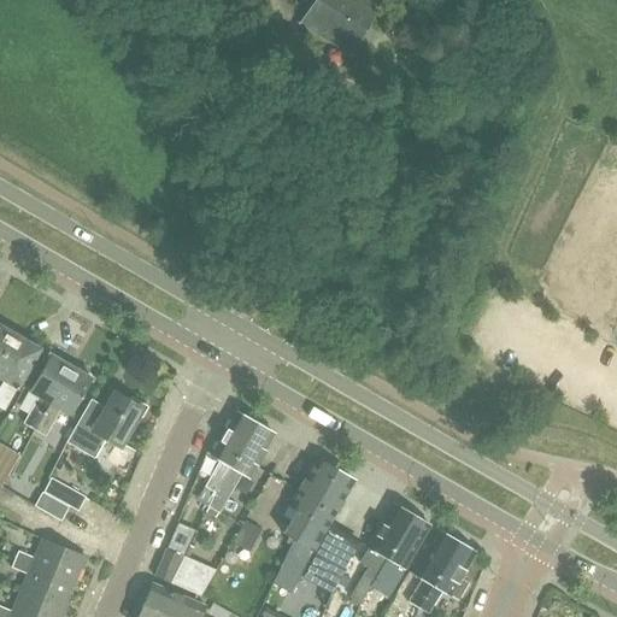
[(313,0),(300,24),(318,35),(348,54),(378,7),(366,0),(313,0)]
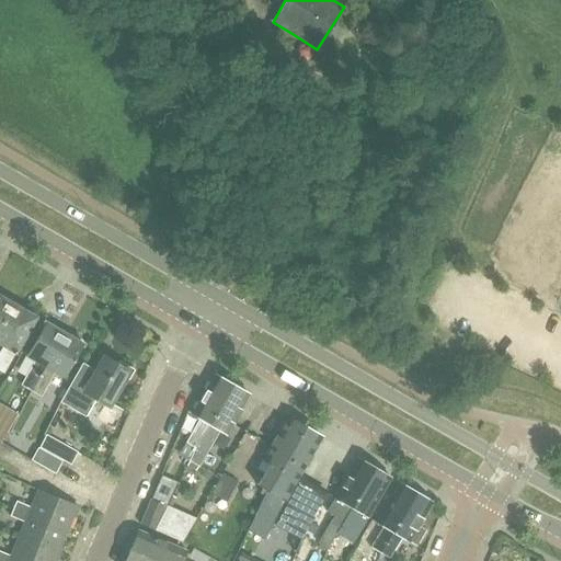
[(0,325),(14,301),(1,295),(0,297),(0,325)]
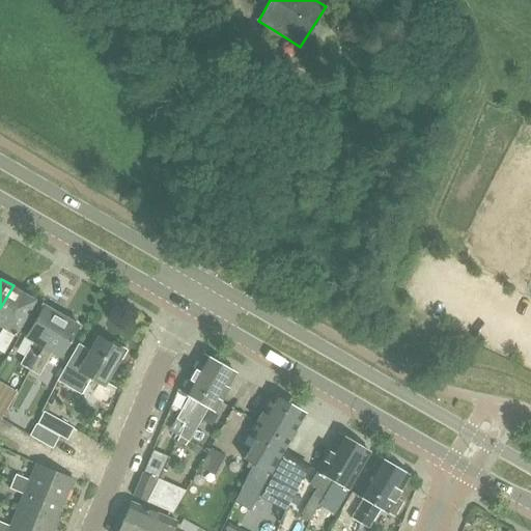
[(26,292),(14,285),(0,308),(0,323),(4,326),(0,333),(0,350),(3,352),(32,301),(24,296),(26,292)]
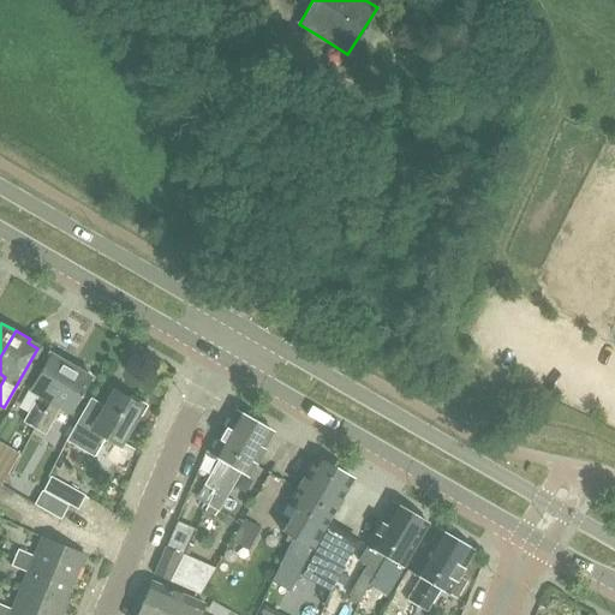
[(25,423),(34,428),(70,366),(64,363),(65,359),(54,353),(52,356),(49,354),(29,388),(41,395),(25,423)]
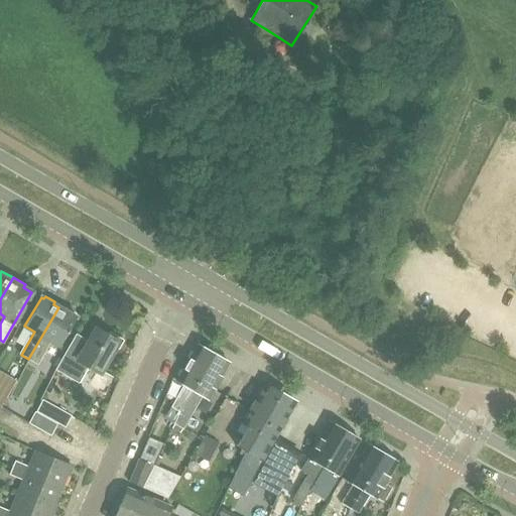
[(65,311),(58,307),(28,359),(37,364),(50,342),(58,346),(76,317),(73,316),(75,313),(67,308),(65,311)]
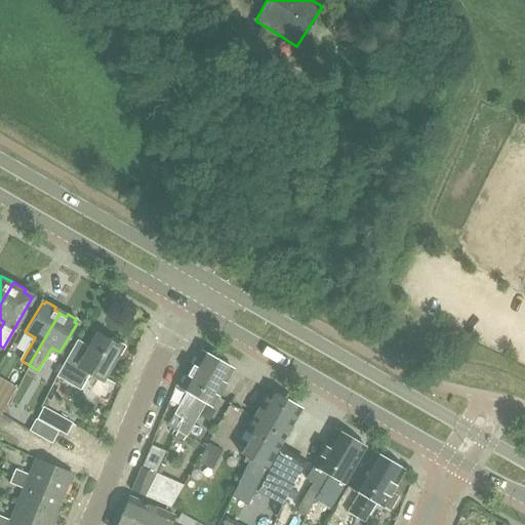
[(97,335),(85,356),(83,359),(70,352),(55,377),(77,390),(87,372),(101,379),(119,348),(97,335)]
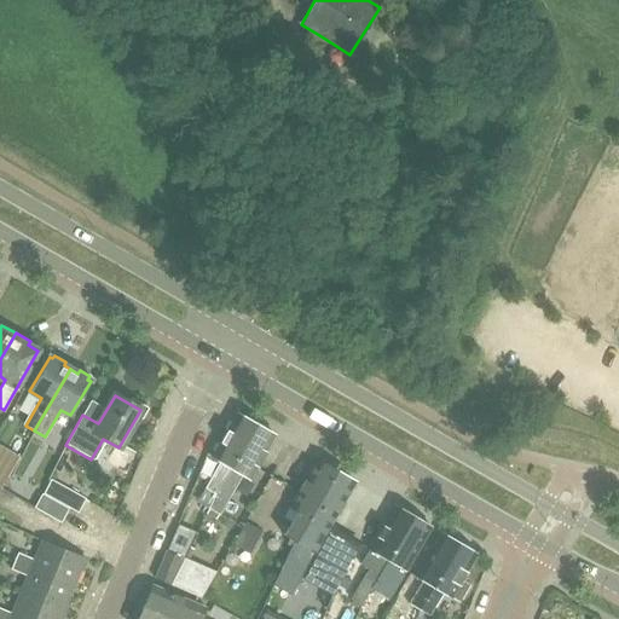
[(204,487),(214,492),(255,423),(236,412),(210,456),(220,462),(204,487)]
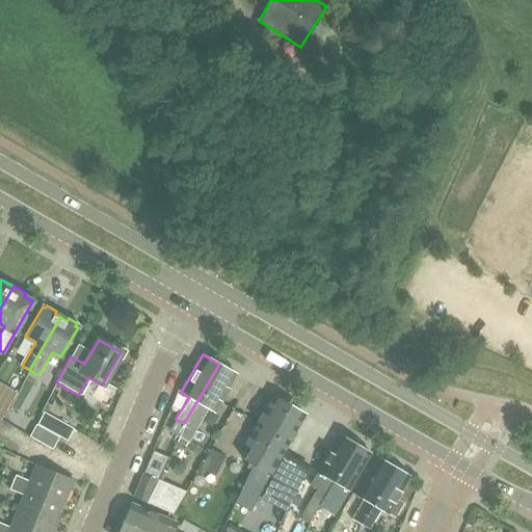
[(213,410),(235,374),(219,364),(184,423),(177,435),(186,441),(207,406),(213,410)]
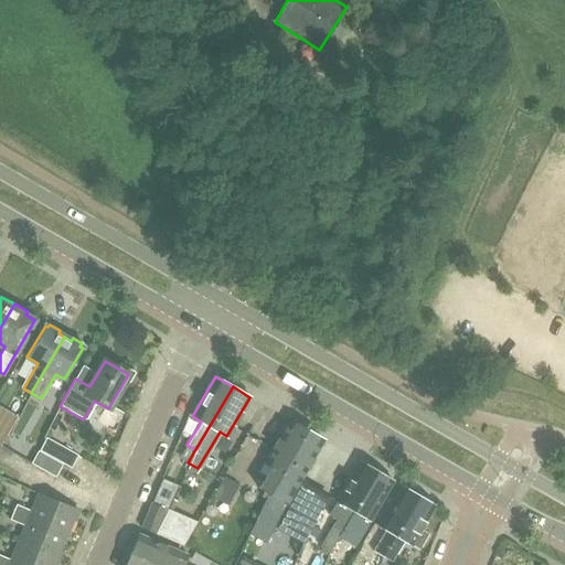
[(259,496),(265,499),(305,429),(288,419),(265,461),(258,472),(265,476),(258,488),(263,490),(259,496)]
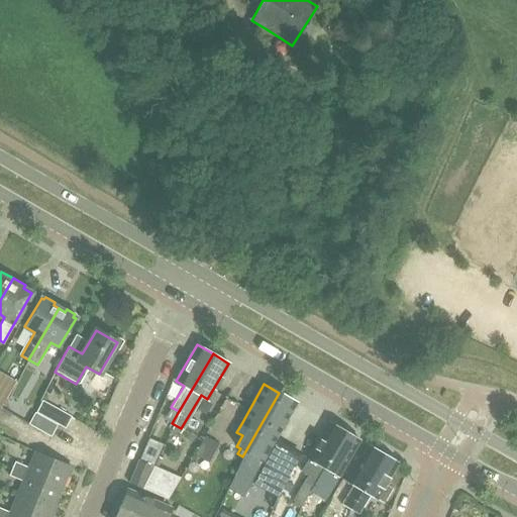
[(279,393),(242,456),(232,477),(247,484),(260,459),(264,460),(275,441),(273,441),(286,419),(295,402),(279,393)]
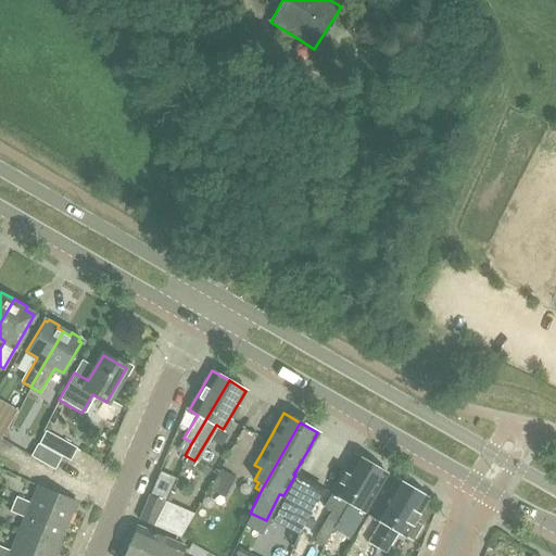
[(70,459),(76,447),(45,430),(38,443),(70,459)]
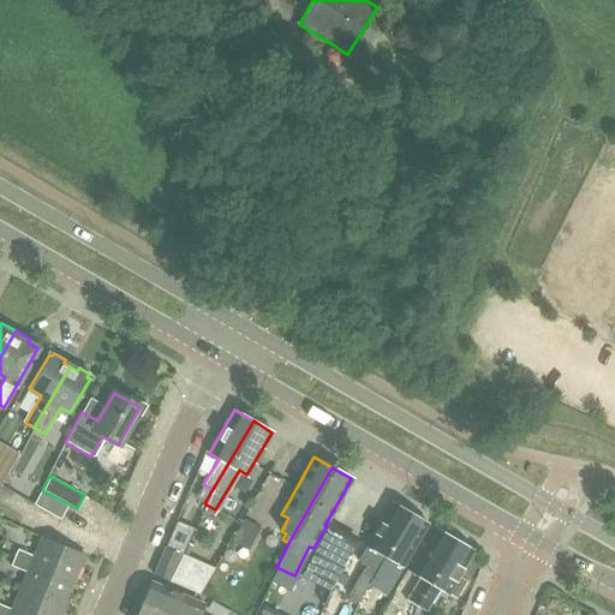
[(41,493),(35,505),(60,519),(66,506),(41,493)]
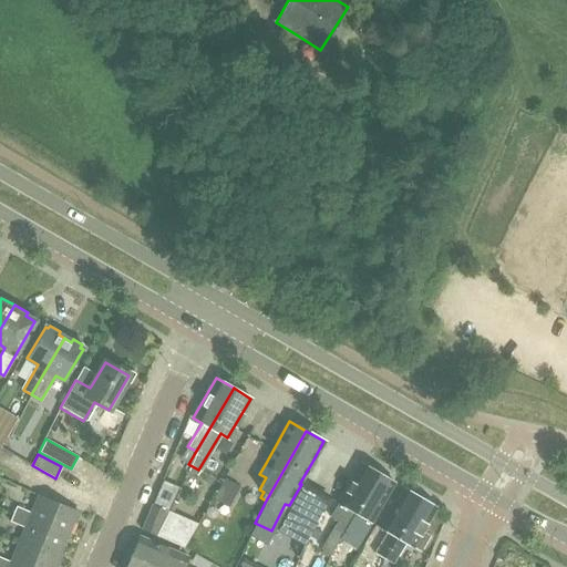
[(329,554),(331,550),(341,533),(377,472),(360,463),(347,486),(337,502),(328,516),(337,522),(333,527),(321,549),(329,554)]
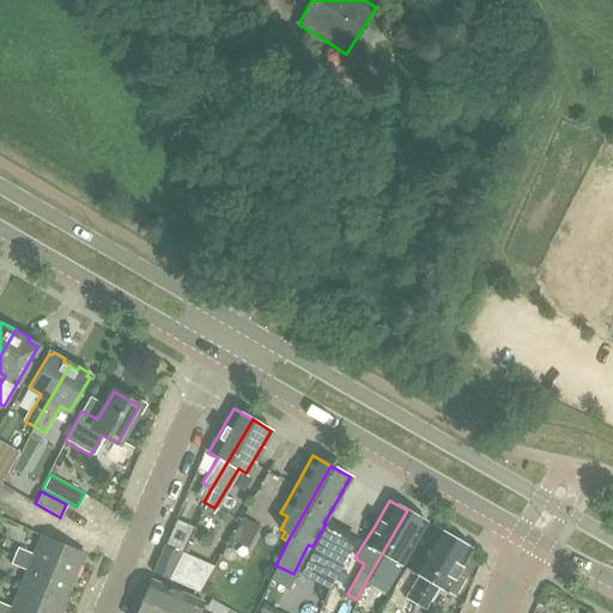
[(369,576),(378,582),(392,559),(400,564),(412,544),(425,521),(407,510),(369,576)]
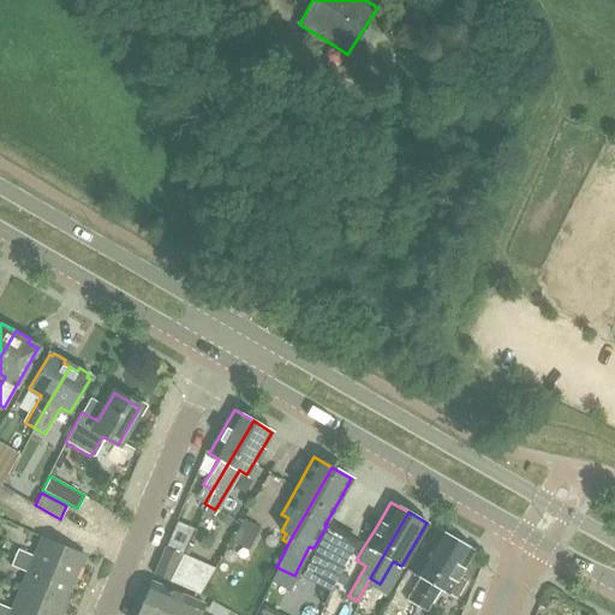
[(243,519),(231,542),(248,550),(260,527),(243,519)]
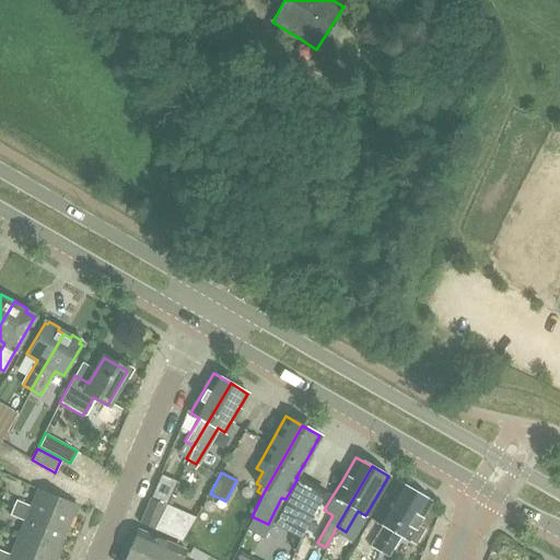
[(278,518),(303,532),(324,493),(299,479),(278,518)]
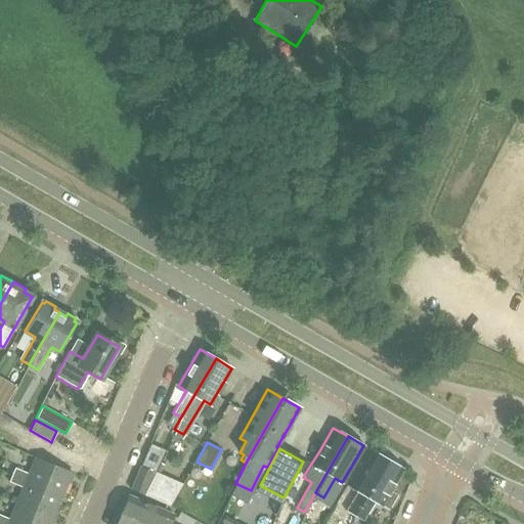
[(357,491),(347,511),(342,522),(344,523),(351,523),(355,515),(388,460),(372,450),(351,487),(357,491)]
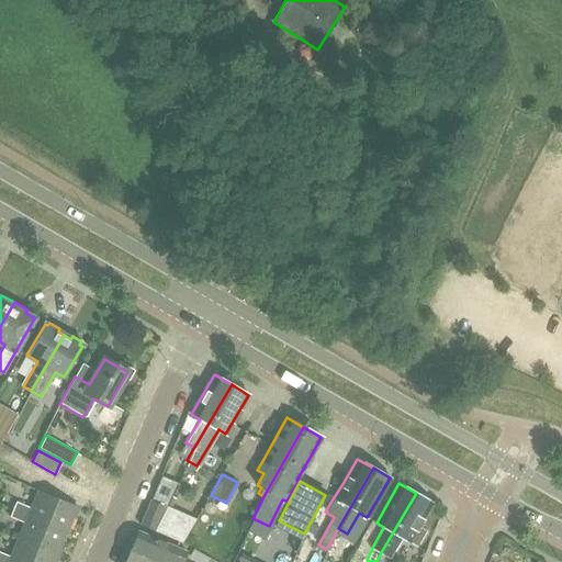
[(15,503),(12,509),(67,532),(77,507),(37,491),(30,508),(15,503)]
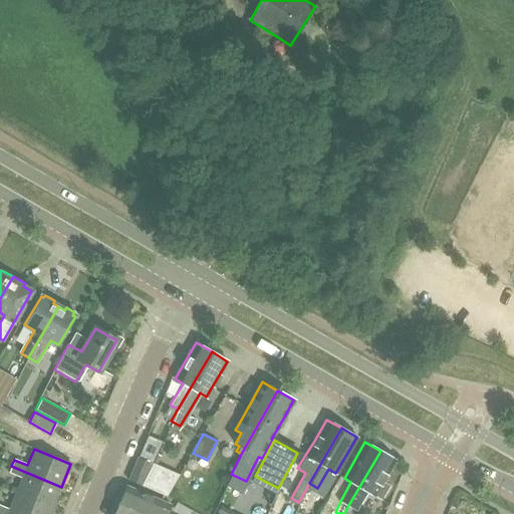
[(396,460),(380,451),(348,505),(356,510),(366,491),(382,500),(390,487),(381,483),(396,460)]
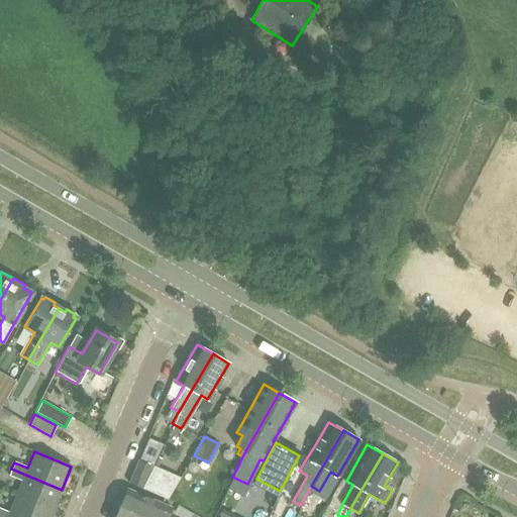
[(151,466),(142,461),(138,460),(128,483),(132,485),(140,488),(151,466)]
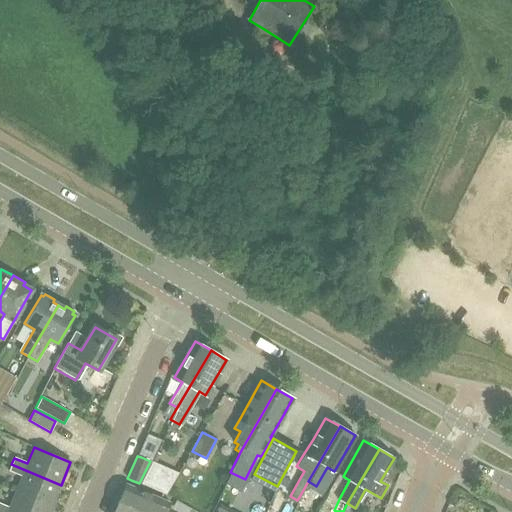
[(150,461),(139,483),(165,495),(177,473),(150,461)]
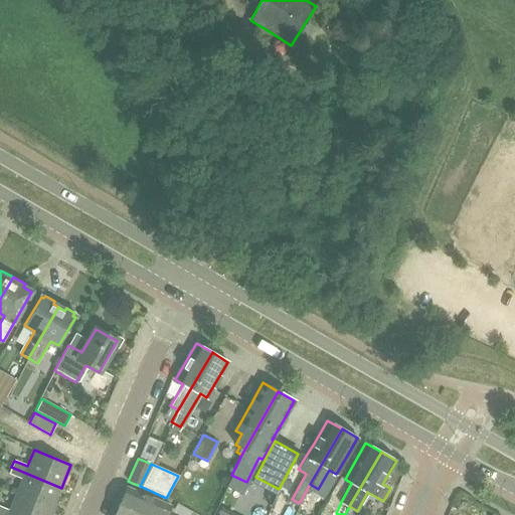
[(16,495),(51,510),(61,488),(11,467),(8,475),(22,481),(16,495)]
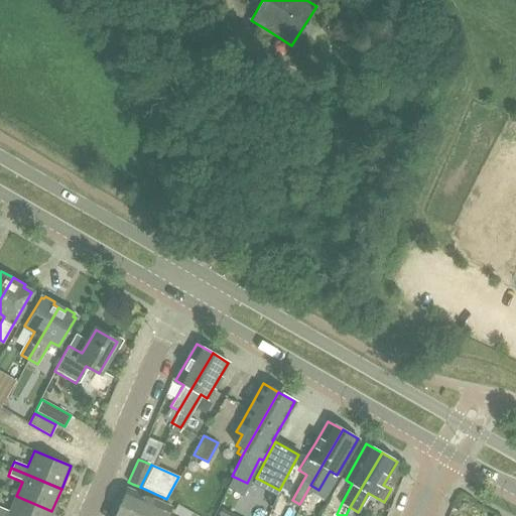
[(166,515),(167,515),(171,507),(127,488),(119,505),(143,515),(166,515)]
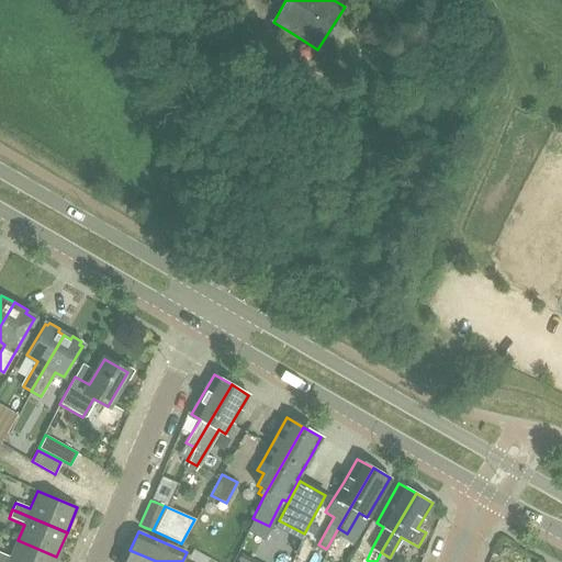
[(0,550),(0,561),(2,561),(54,561),(56,557),(18,540),(11,555),(0,550)]
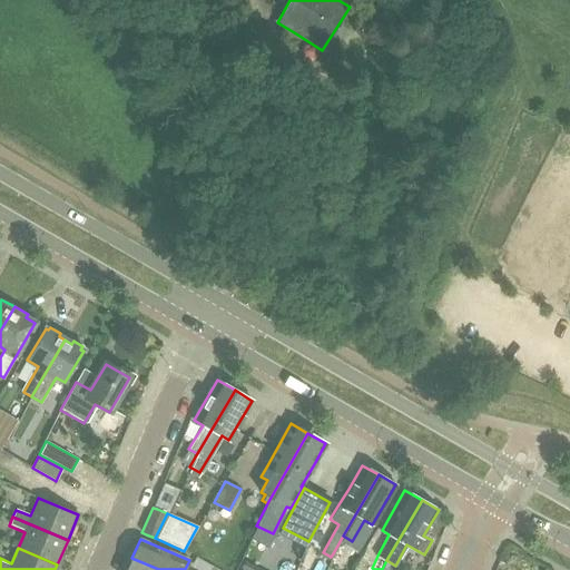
[(158,569),(131,558),(126,569),(158,569)]
